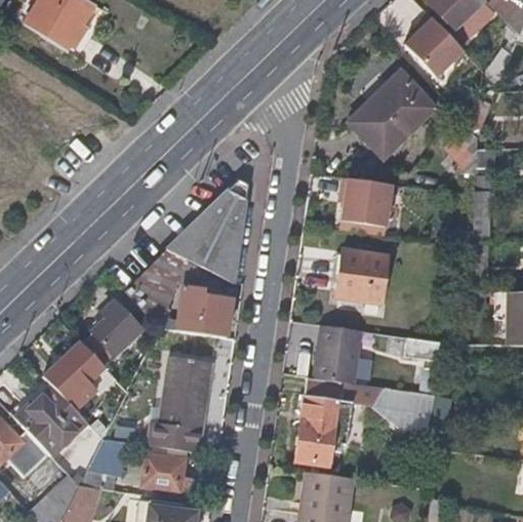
[(97,4),(89,0),(39,0),(26,24),(68,51),(71,47),(84,25),(97,4)]
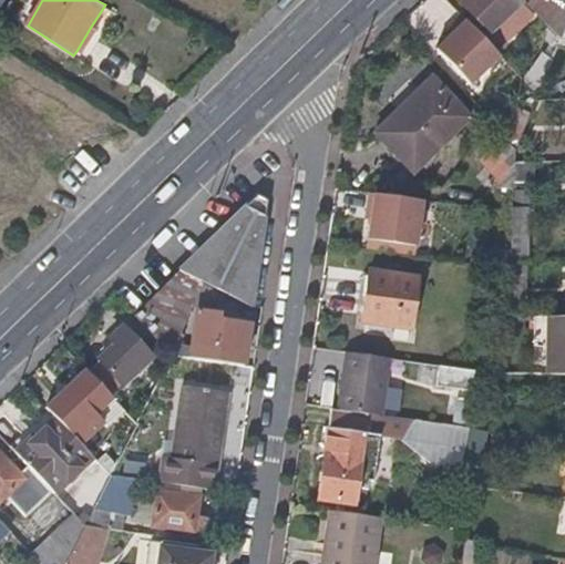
[(473,0),(465,7),(502,44),(534,14),(521,0),(473,0)]
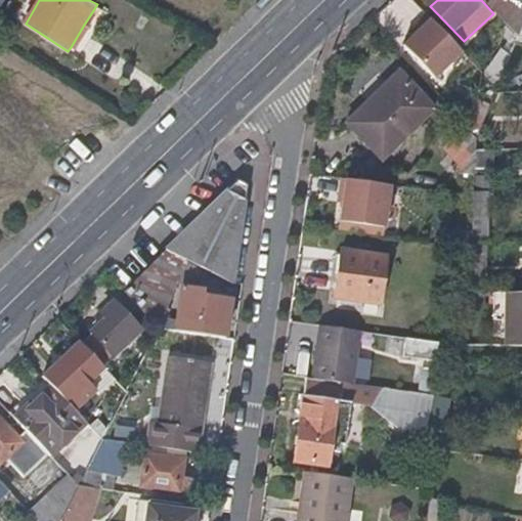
[(417,26),(420,29),(404,44),(436,77),(464,50),(428,13),(417,26)]
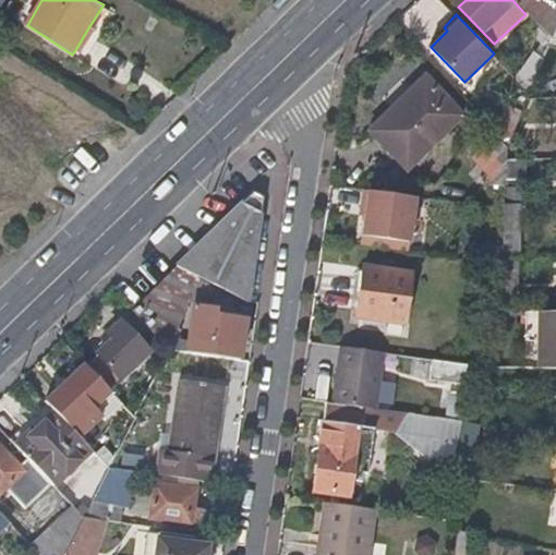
[(96,29),(89,26),(75,50),(81,53),(96,29)]
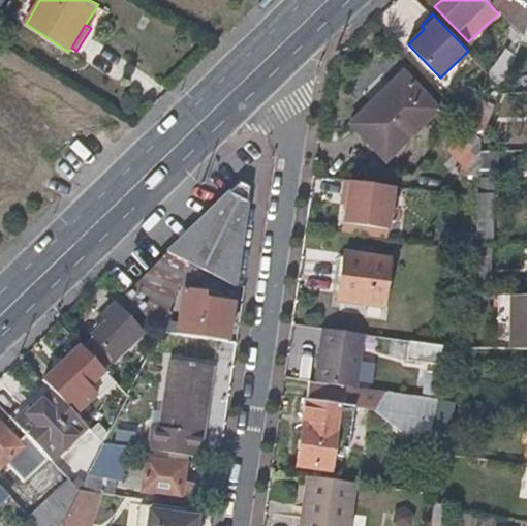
[(441,109),(403,68),(349,121),(386,160),(441,109)]
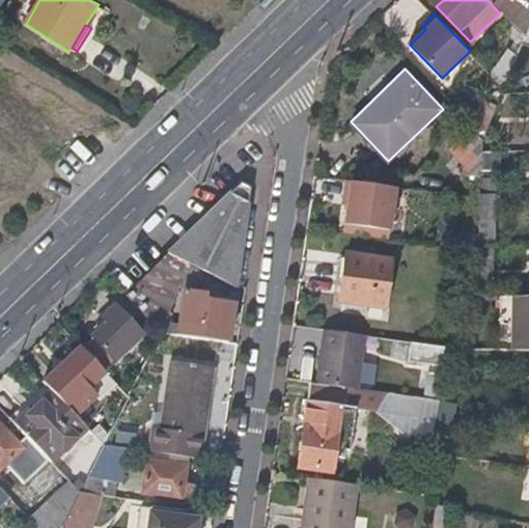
[(475,98),(468,120),(486,126),(494,103),(475,98)]
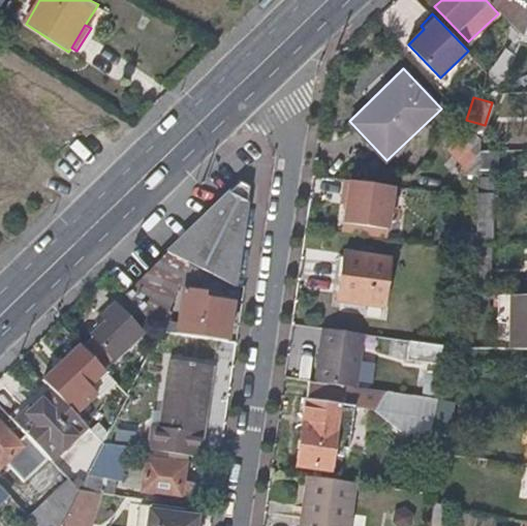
[(469,127),(459,138),(479,161),(481,151),(481,138),(469,127)]
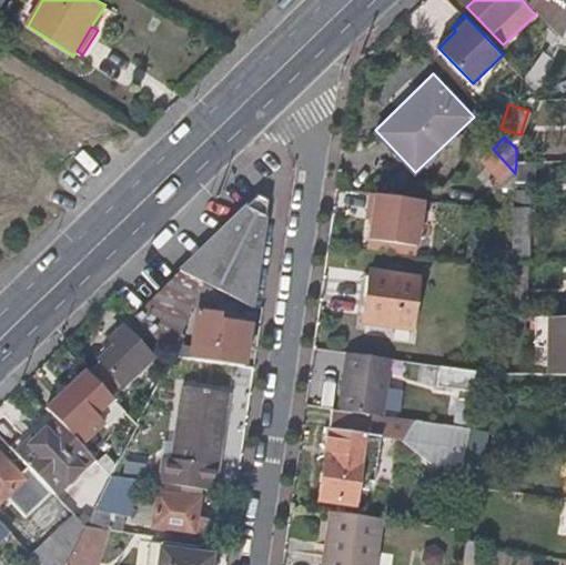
[(518,143),(516,149),(516,162),(529,161),(532,141),(521,139),(518,143)]
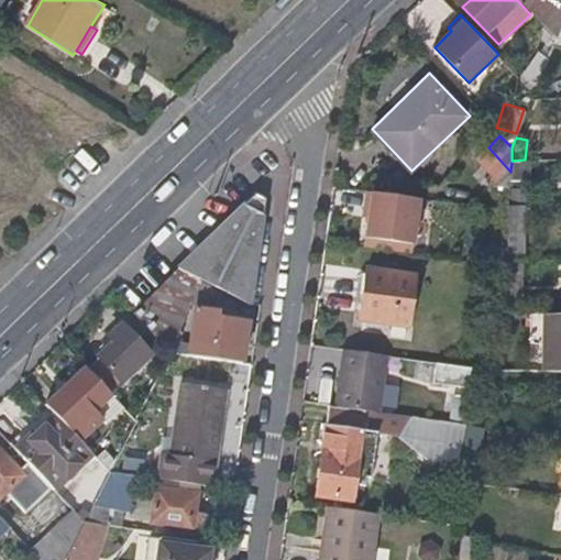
[(365,207),(371,208),(366,235),(415,241),(420,196),(367,189),(365,207)]
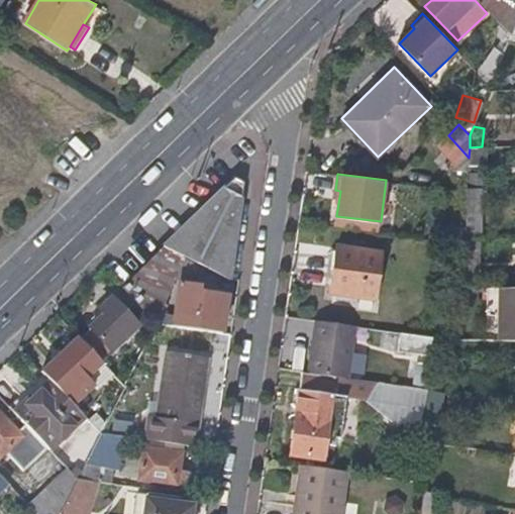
[(243,195),(225,185),(164,243),(202,263),(232,278),(243,195)]
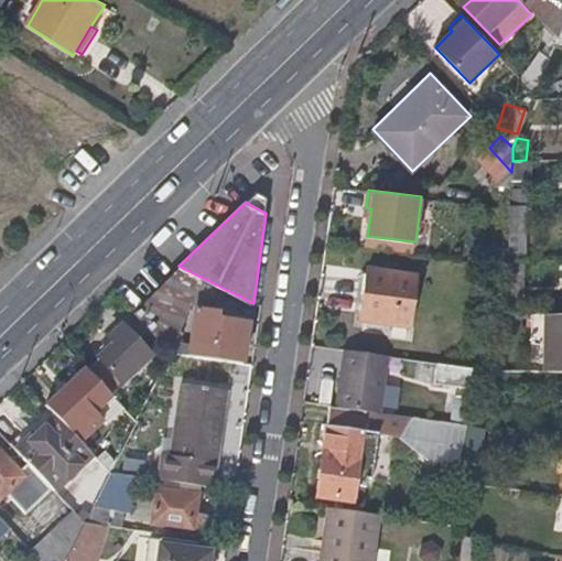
[(510,205),(510,209),(508,259),(527,259),(527,204),(510,205)]
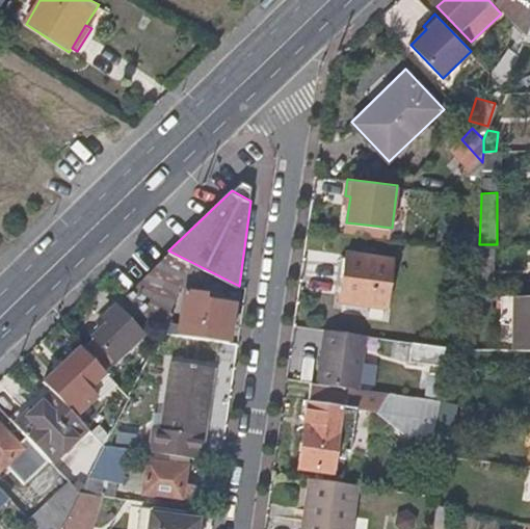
[(208,270),(168,250),(128,295),(163,332),(182,287),(183,288),(178,334),(231,341),(237,301),(208,296),(208,290),(199,289),(208,270)]
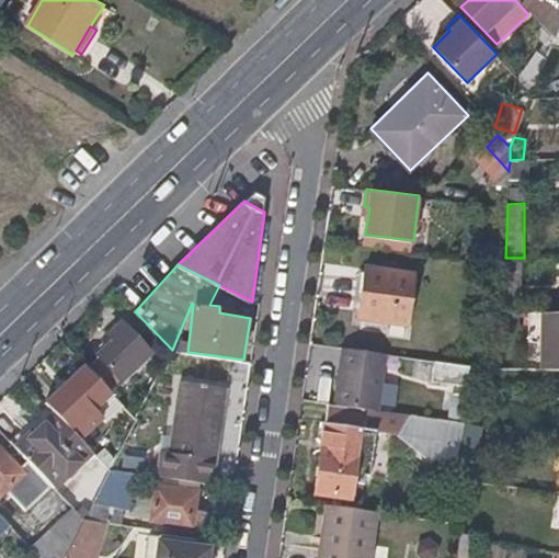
[(414,272),(366,264),(358,317),(407,325),(414,272)]
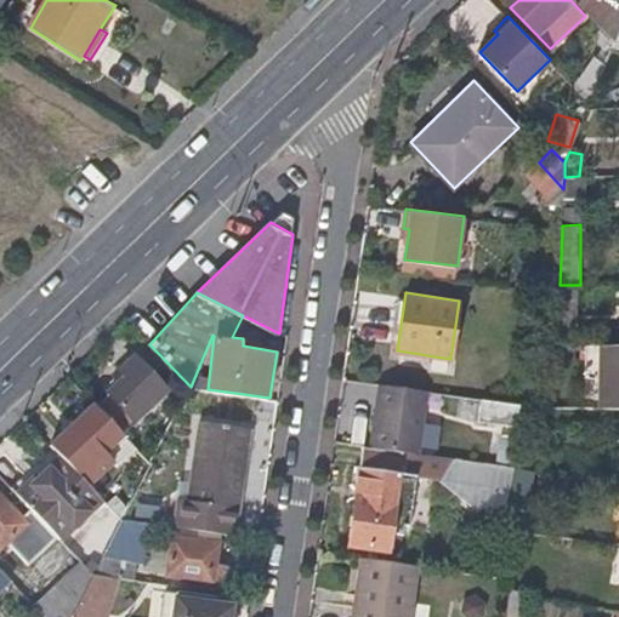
[(514,321),(501,320),(500,332),(512,335),(514,321)]
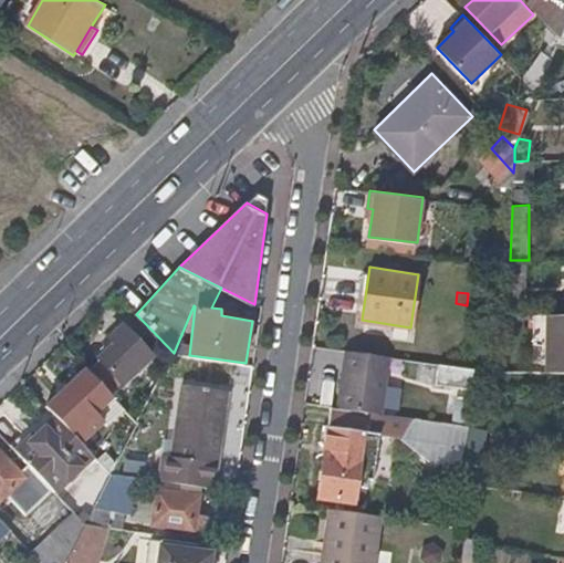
[(563,312),(546,313),(545,371),(563,371),(563,312)]
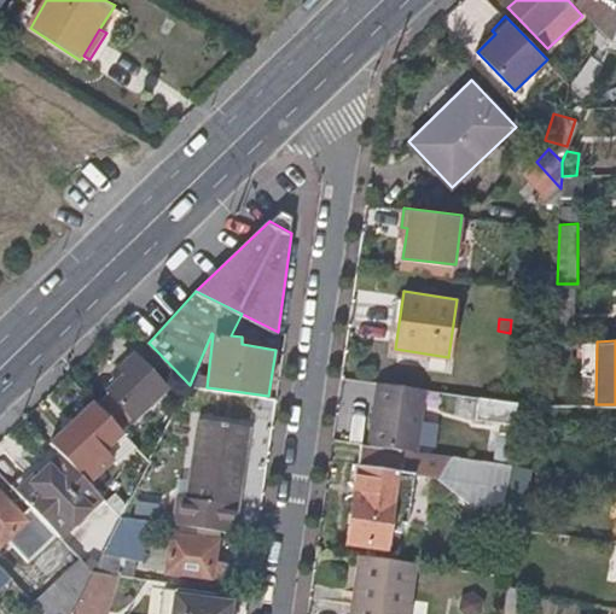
[(120,366),(125,373),(108,389),(135,417),(169,387),(137,351),(120,366)]
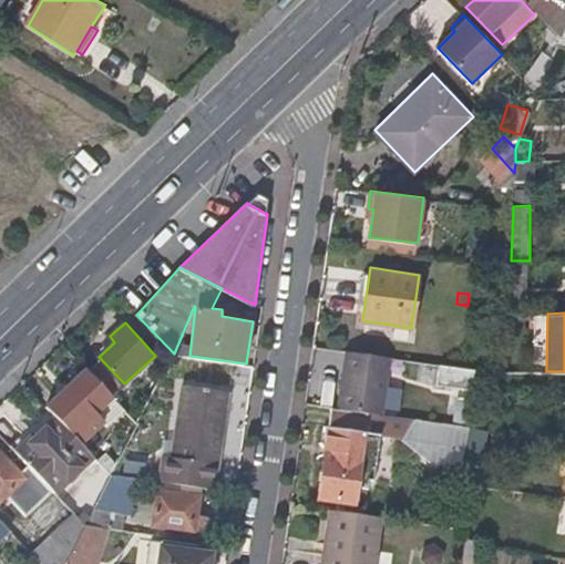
[(391,356),(347,350),(339,408),(371,412),(383,414),(391,356)]
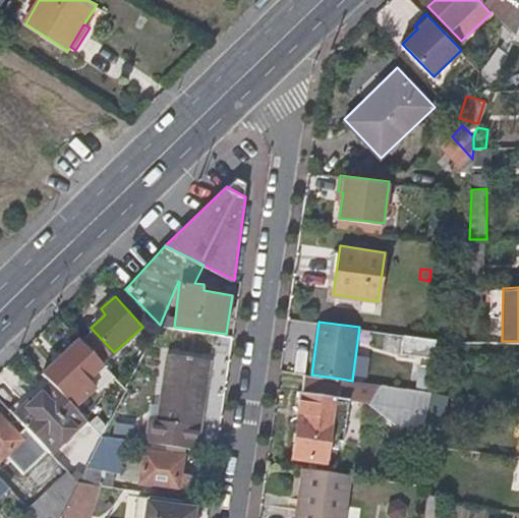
[(436,338),(404,333),(402,352),(434,356),(436,338)]
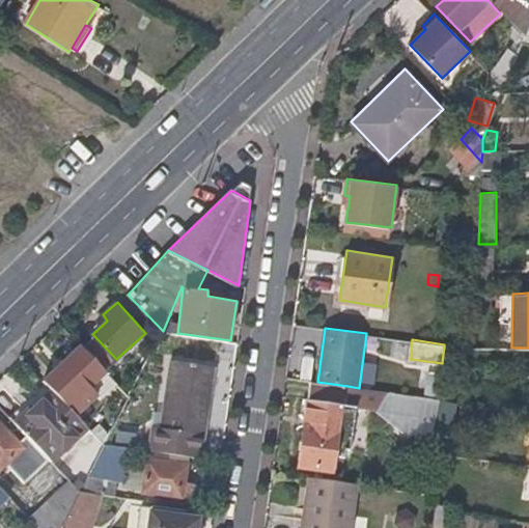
[(215,364),(172,359),(162,426),(152,425),(149,449),(202,456),(215,364)]
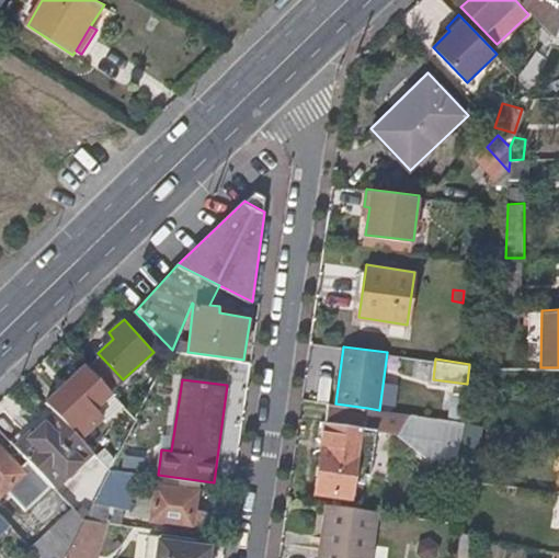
[(466,393),(453,390),(448,420),(463,421),(466,393)]
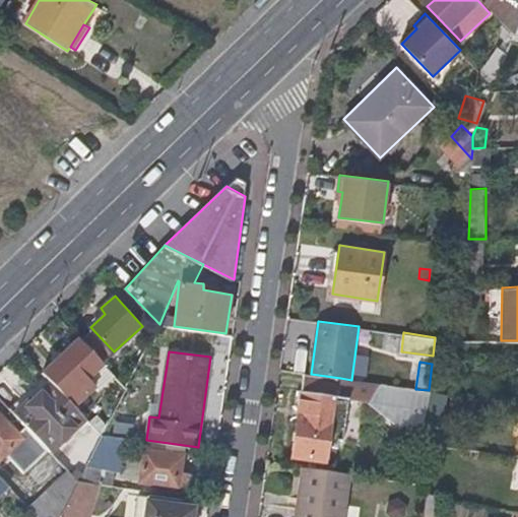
[(127,386),(115,373),(78,407),(86,416),(103,433),(127,386)]
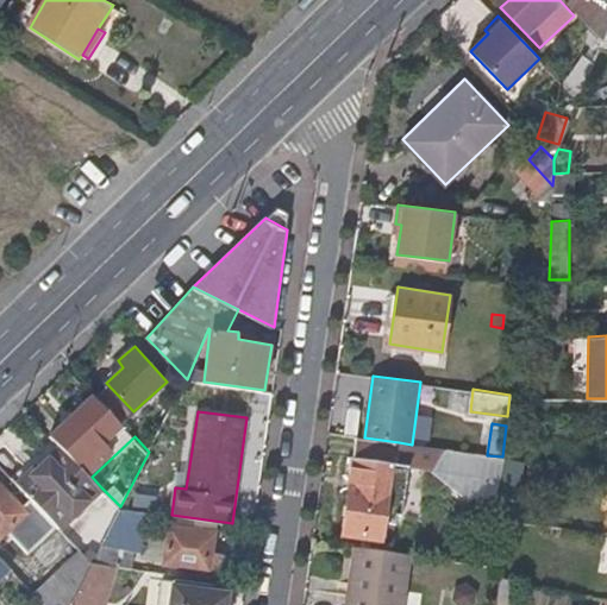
[(364,438),(357,436),(344,533),(385,539),(387,527),(400,528),(410,464),(396,462),(399,442),(364,438)]
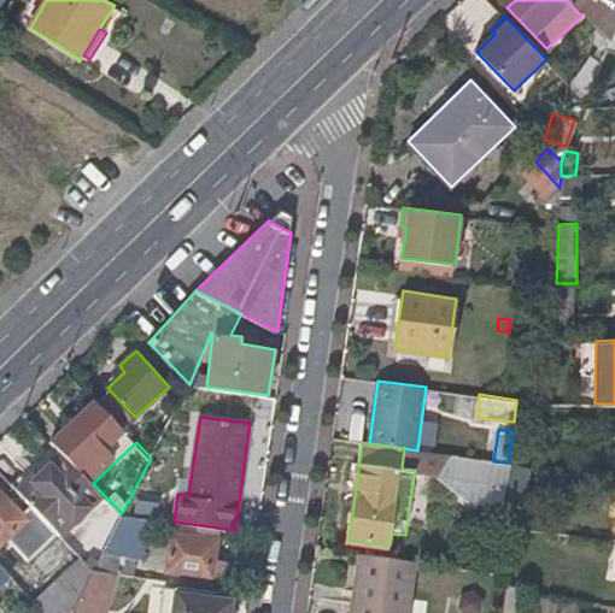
[(39,469),(17,488),(31,504),(58,531),(60,532),(103,494),(93,483),(62,451),(40,470),(39,469)]
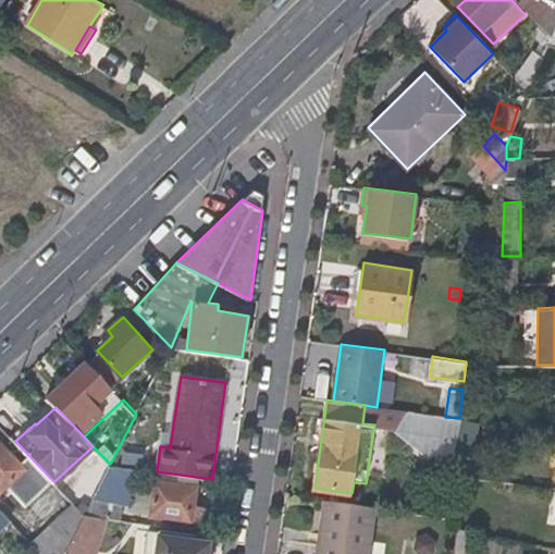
[(0,440),(0,491),(8,484),(26,504),(52,480),(28,455),(21,462),(0,440)]
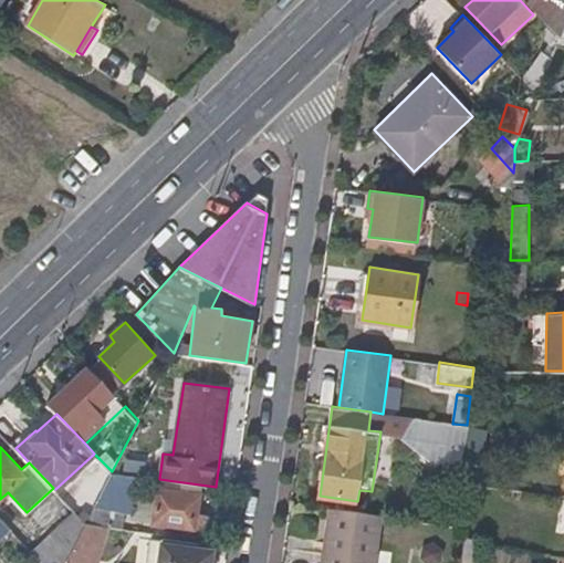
[(201,492),(157,487),(154,523),(196,530),(201,492)]
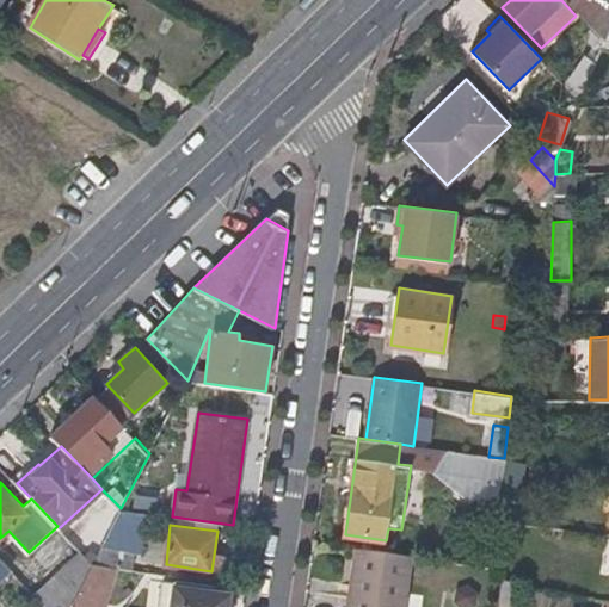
[(137,547),(104,543),(93,562),(118,565),(134,568),(137,547)]
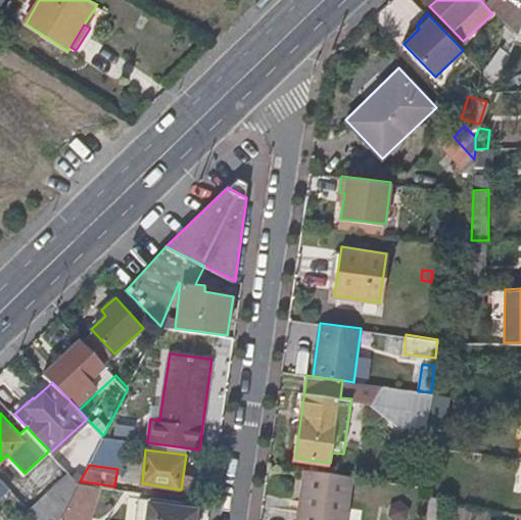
[(346,519),(354,475),(303,469),(295,519),(346,519)]
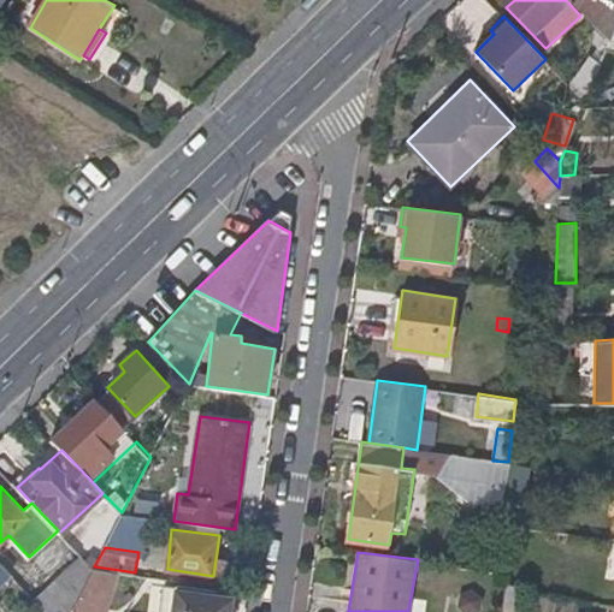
[(70,611),(94,566),(82,554),(35,599),(47,611),(70,611)]
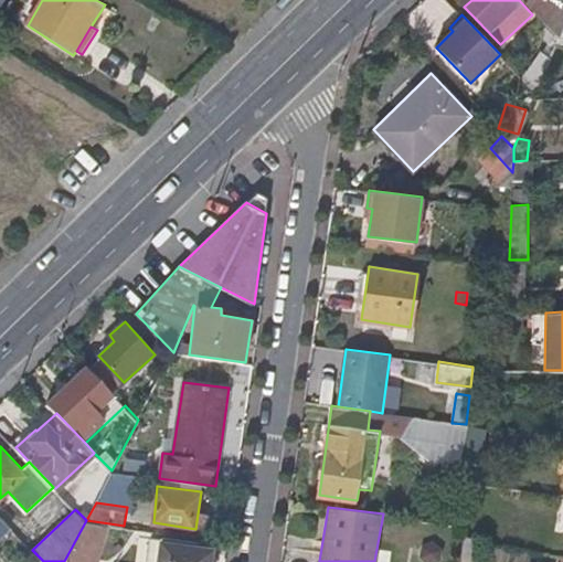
[(0,534),(10,526),(0,515),(0,534)]
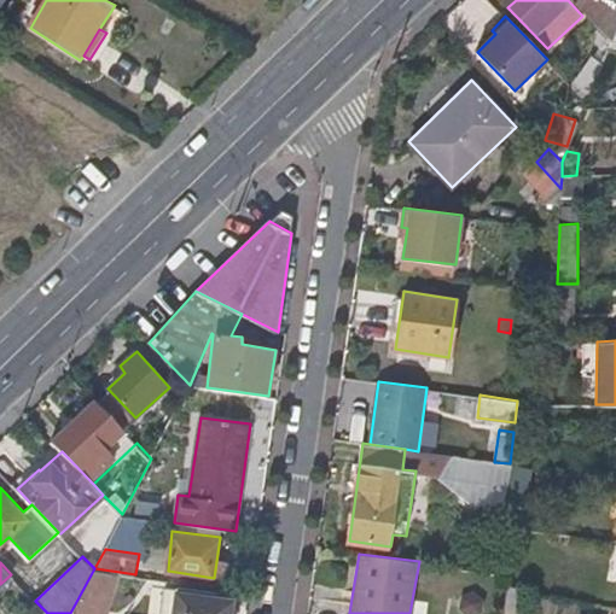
[(105,613),(120,572),(94,568),(70,613),(105,613)]
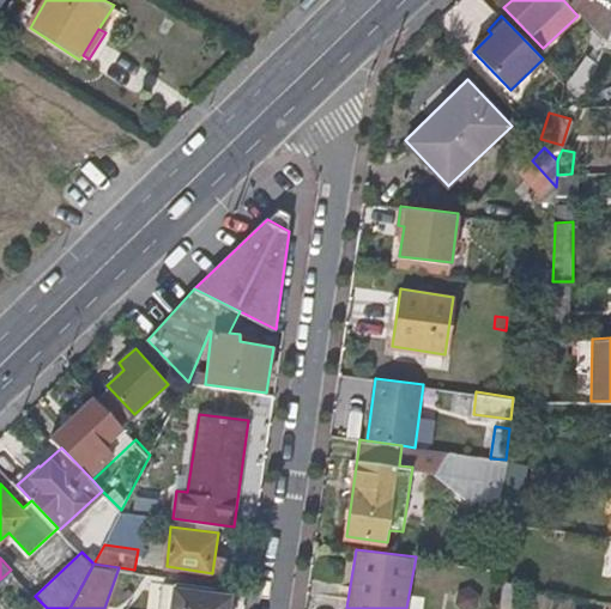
[(176,583),(163,582),(158,608),(227,608),(230,596),(176,589),(176,583)]
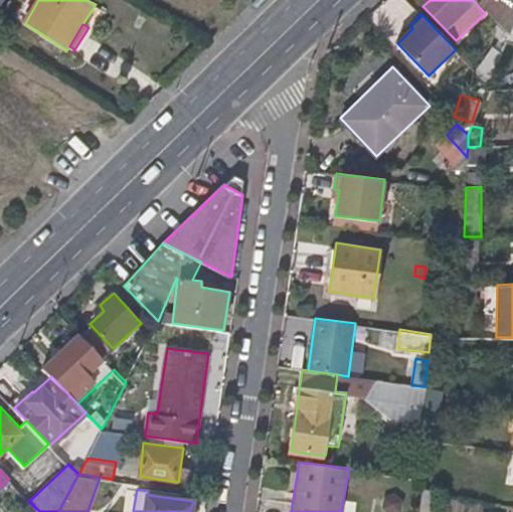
[(432,511),(436,491),(424,489),(419,511),(432,511)]
